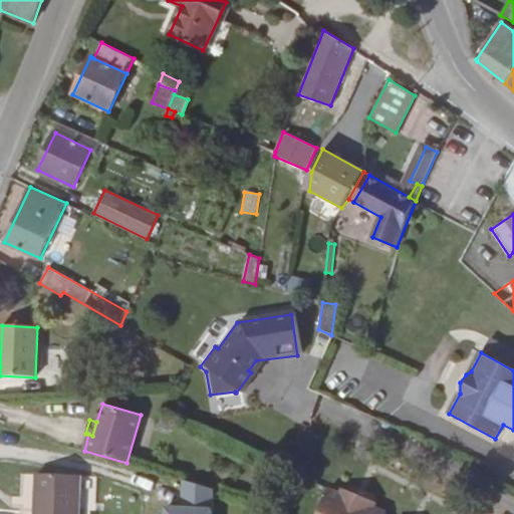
[(78,513),(80,476),(36,474),(34,513),(78,513)]
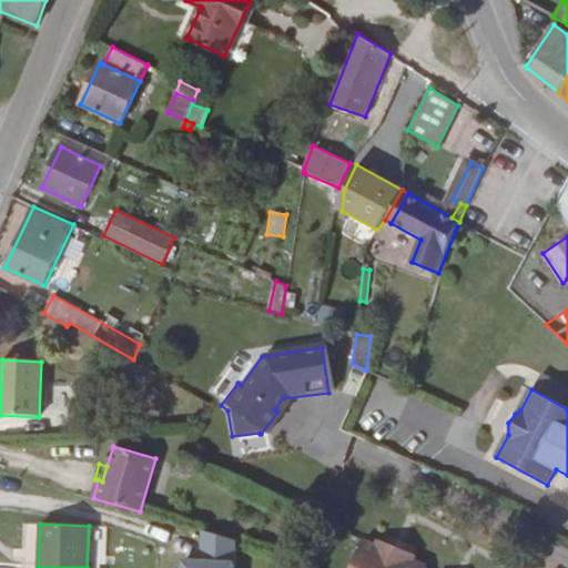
[(38,525),(23,525),(22,548),(37,549),(38,525)]
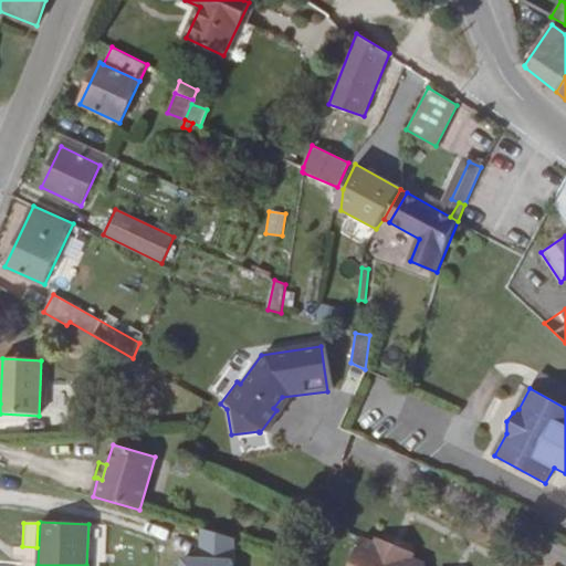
[(384,565),(391,548),(371,542),(369,546),(359,543),(349,565),(384,565)]
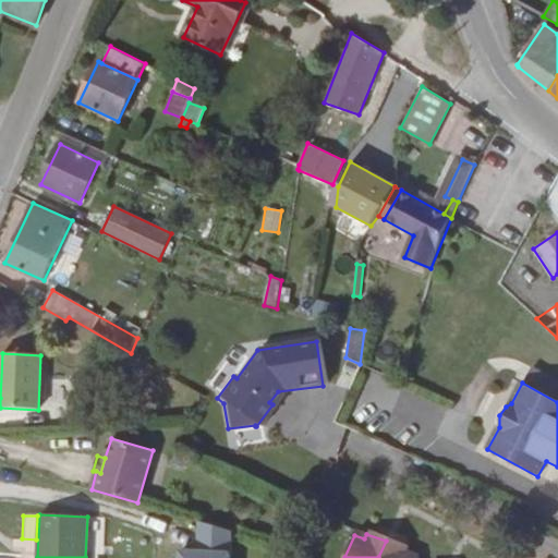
[(378,557),(413,557),(401,554),(403,548),(386,541),(378,557)]
